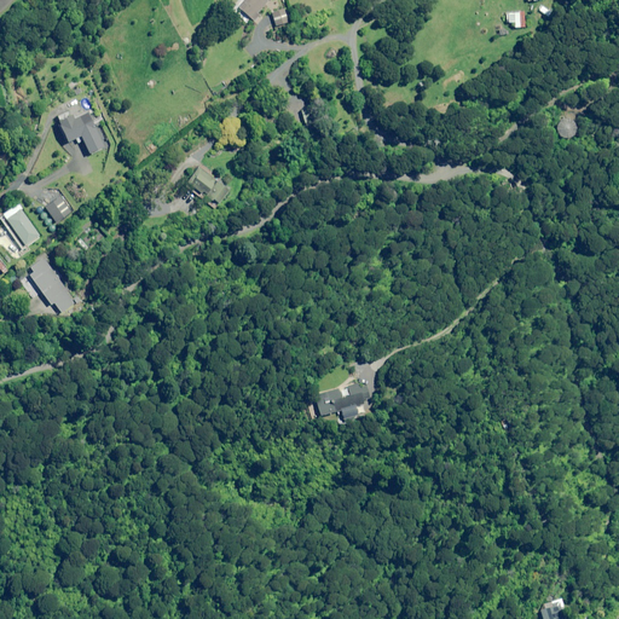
[(238,0),(231,10),(246,23),(249,19),(253,22),(259,15),(256,13),(267,0),(238,0)]
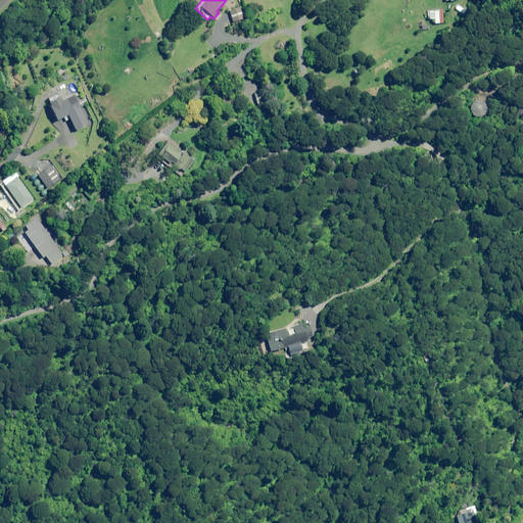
[(243,18),(239,7),(228,11),(232,22),(243,18)]
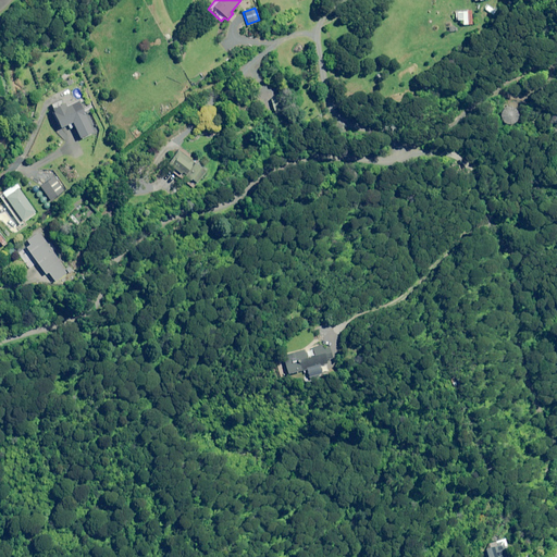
[(471,25),(470,11),(461,11),(461,25),(471,25)]
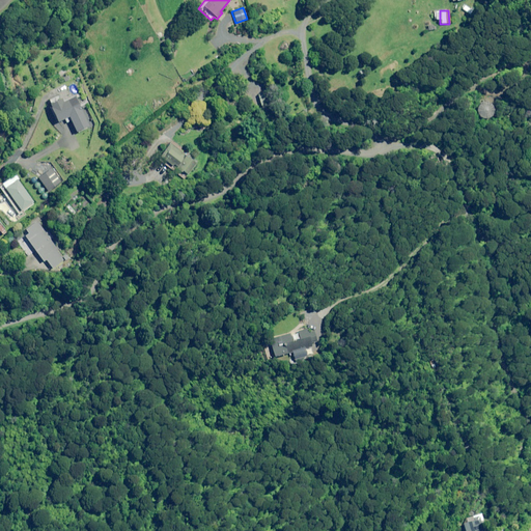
[(50,105),(58,122),(64,119),(66,122),(72,120),(77,131),(88,126),(80,109),(81,108),(76,96),(63,103),(62,99),(50,105)]
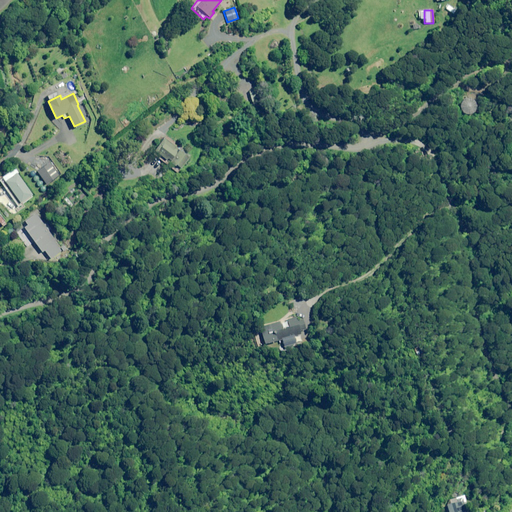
[(459,103),(459,104),(459,106),(459,107),(459,109),(460,110),(461,111),(462,112),(463,113),(465,114),(466,114),(468,114),(469,114),(471,114),(472,113),(473,112),(474,111),(475,110),(476,108),(476,107),(476,105),(476,104),(476,102),(475,101),(474,100),(473,99),(472,98),(471,97),(469,97),(468,97),(466,97),(465,97),(463,98),(462,99),(461,100),(460,101),(459,103)]
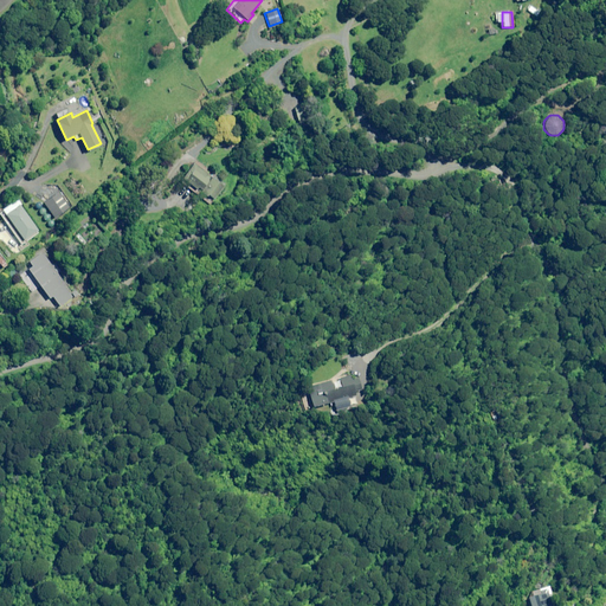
[(193,163),(182,178),(195,188),(197,187),(213,200),(224,187),(193,163)]
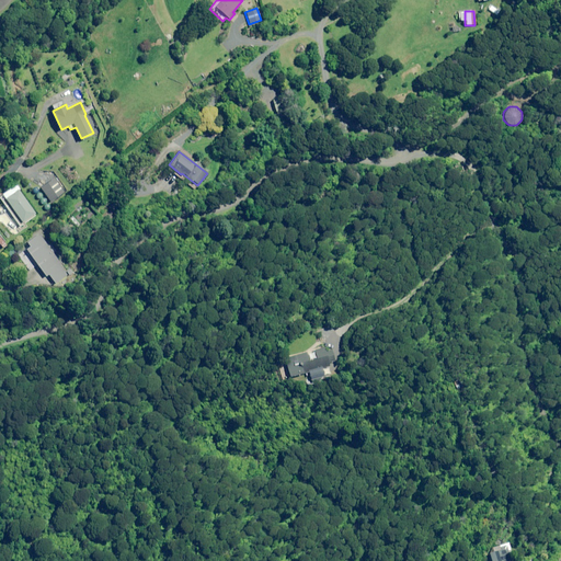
[(54,176),(39,187),(50,203),(65,192),(54,176)]
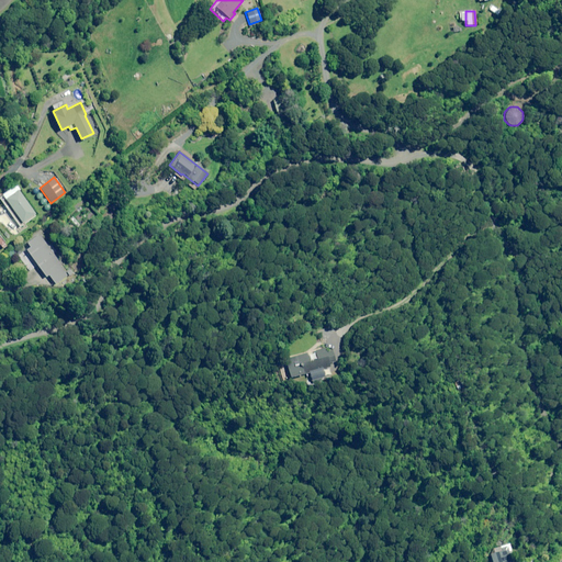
[(36,216),(18,190),(6,199),(23,225),(36,216)]
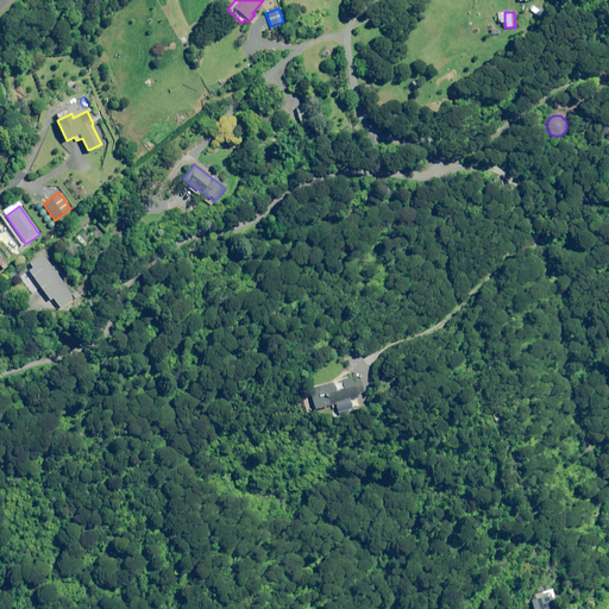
[(74,299),(43,253),(27,264),(51,299),(54,297),(61,307),(74,299)]
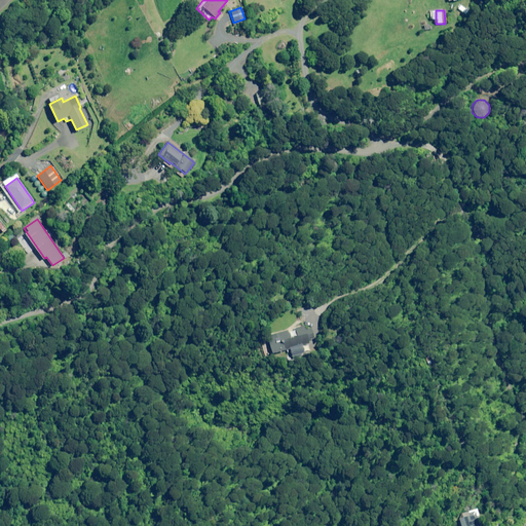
[(304,330),(303,326),(294,329),(296,336),(290,338),(287,331),(273,335),(275,342),(261,346),(264,357),(289,349),(291,357),(303,352),(301,346),(308,344),(307,340),(313,339),(309,328),(304,330)]
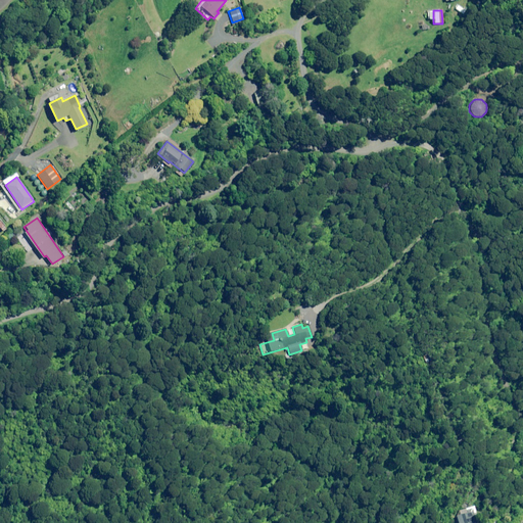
[(456,515),(457,522),(477,522),(473,507),(465,509),(466,512),(456,515)]
